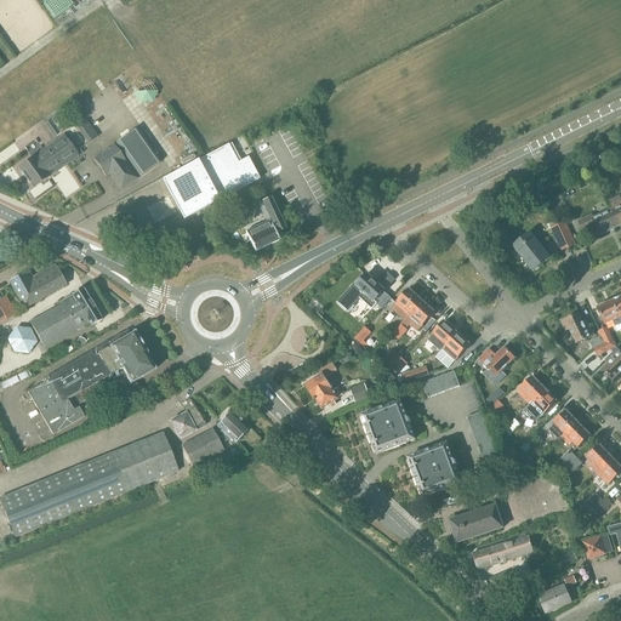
[(136,129),(117,143),(140,176),(160,163),(136,129)]
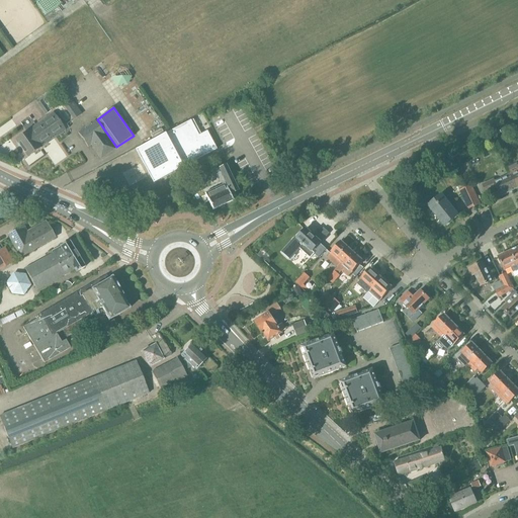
[(78,108),(69,114),(73,120),(82,114),(78,108)]
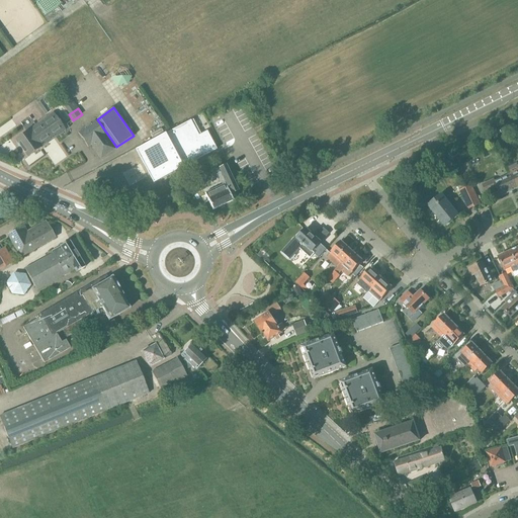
[(57,136),(65,131),(53,112),(15,140),(27,157),(57,136)]
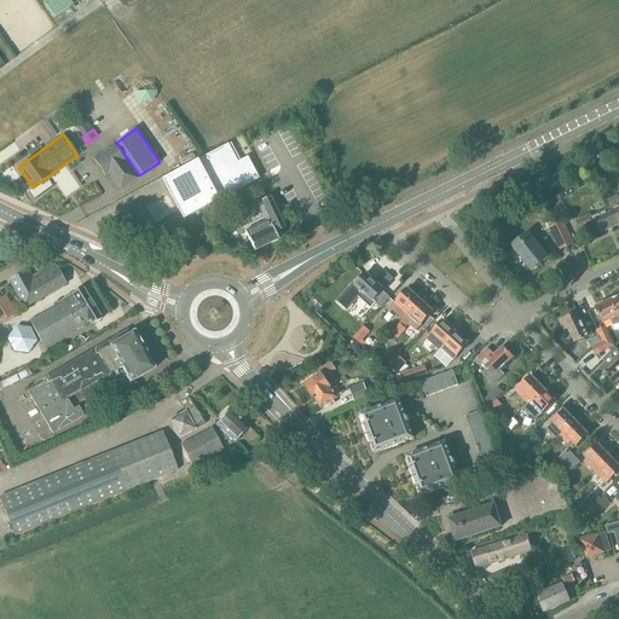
[(137,178),(114,144),(93,158),(105,175),(110,173),(121,189),(137,178)]
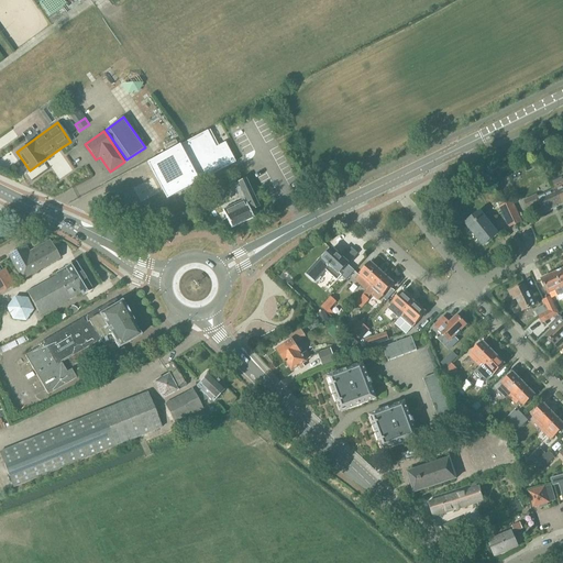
[(156,158),(148,162),(150,163),(167,197),(168,199),(199,183),(205,179),(213,175),(225,168),(235,163),(224,143),(216,147),(212,141),(207,131),(197,136),(179,146),(169,151),(156,158)]
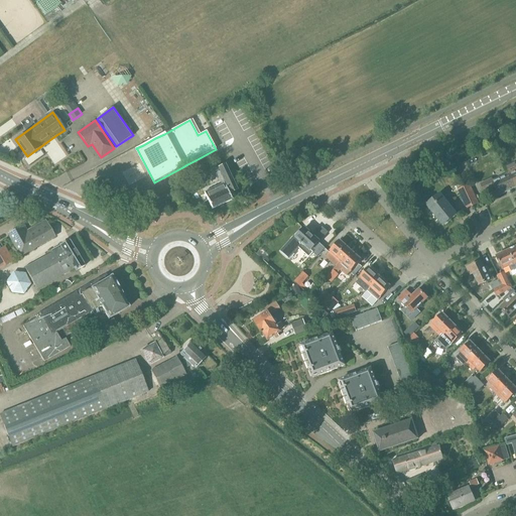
[(491,137),(499,133),(496,127),(488,131),(491,137)]
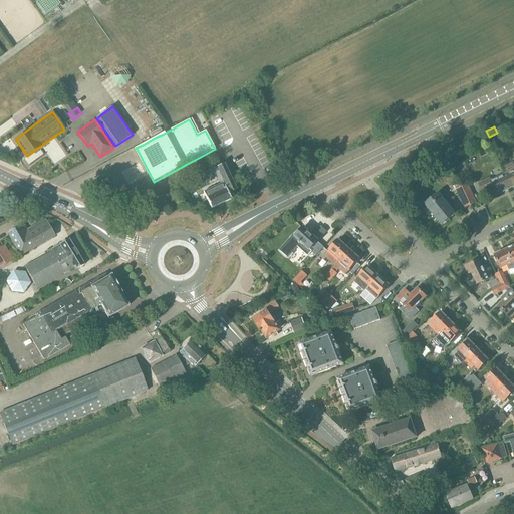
[(513,165),(513,166),(512,163),(503,167),(506,174),(507,174),(513,187),(513,165)]
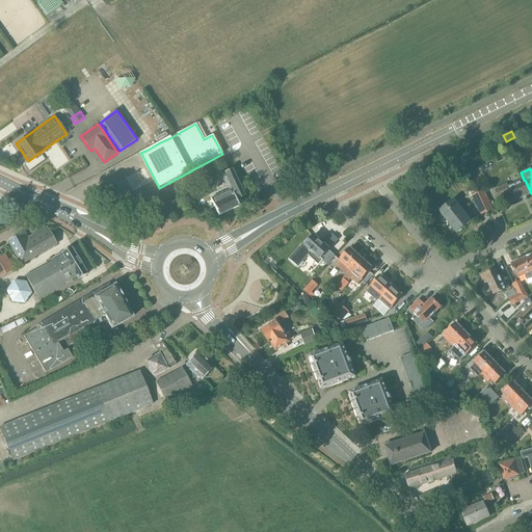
[(218,216),(239,207),(236,201),(244,196),(232,170),(224,175),(232,189),(210,198),(218,216)]
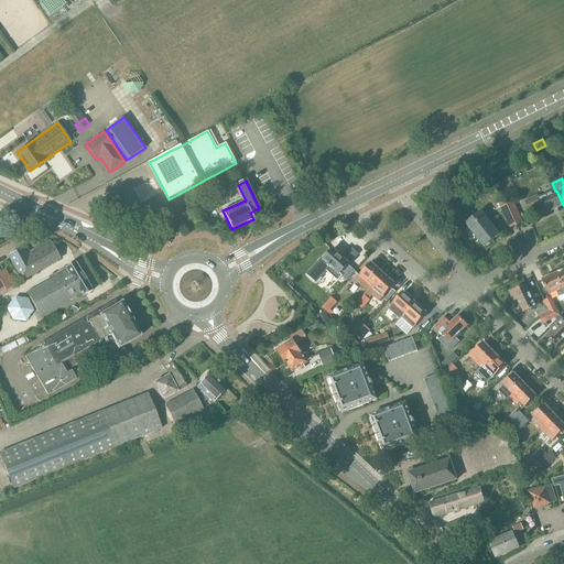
[(563,205),(556,191),(555,191),(539,198),(538,195),(525,202),(530,210),(541,205),(545,214),(563,205)]
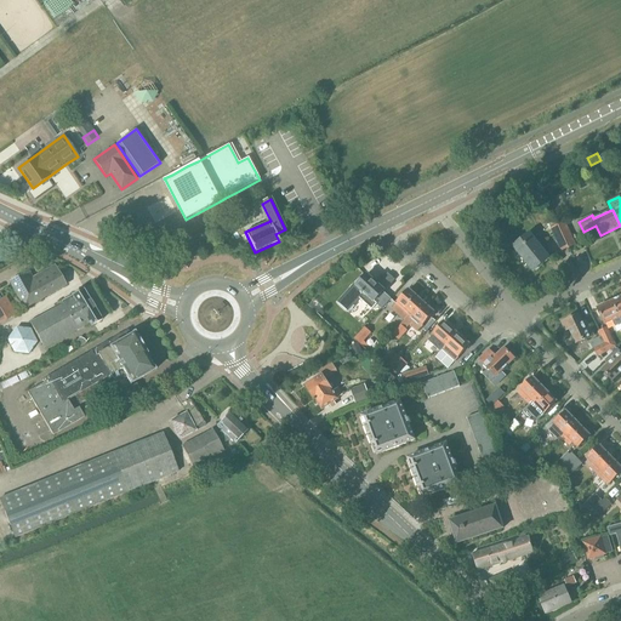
[(560,252),(575,245),(564,222),(550,229),(560,252)]
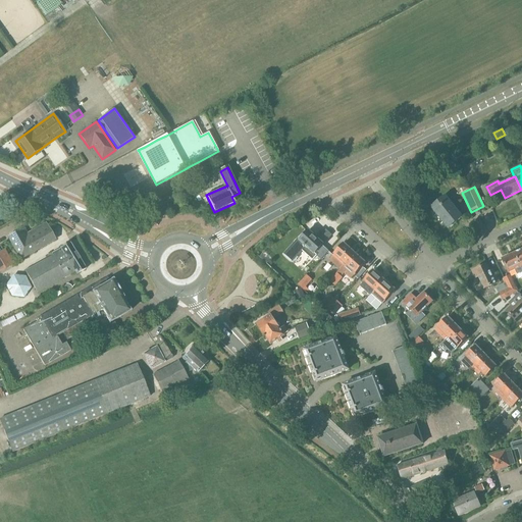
[(449,228),(462,217),(445,196),(431,207),(449,228)]
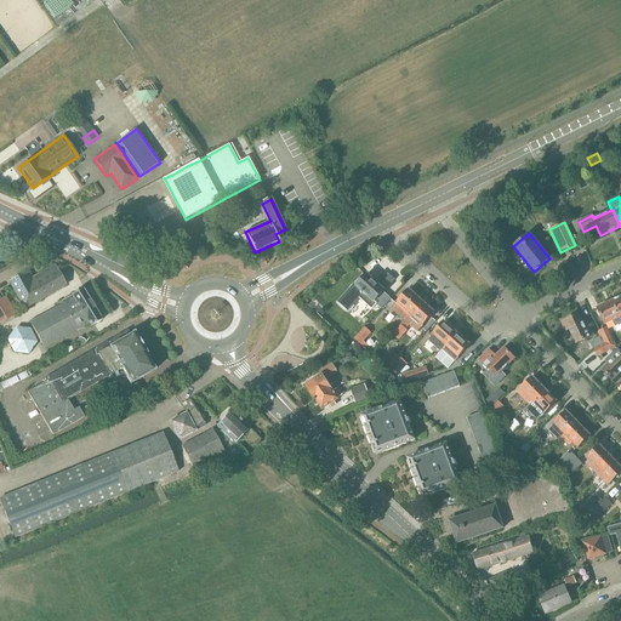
[(64,285),(55,266),(32,278),(28,272),(11,281),(24,307),(64,285)]
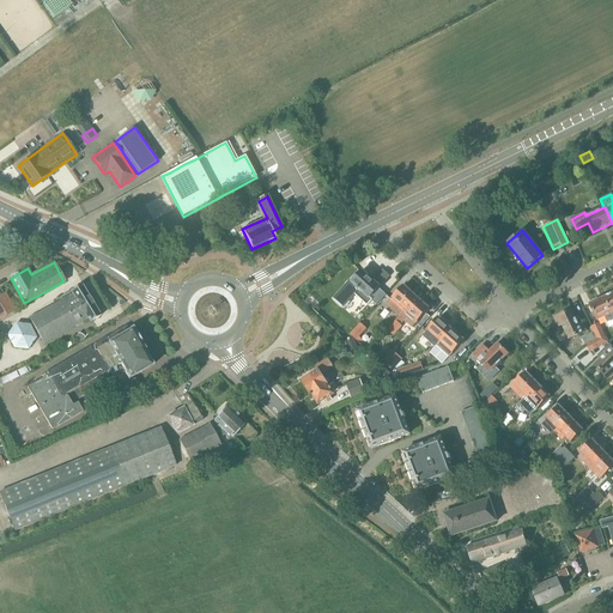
[(351,280),(334,298),(344,308),(356,296),(365,305),(371,301),(376,305),(386,296),(378,289),(389,277),(383,271),(372,281),(362,272),(353,281),(351,280)]
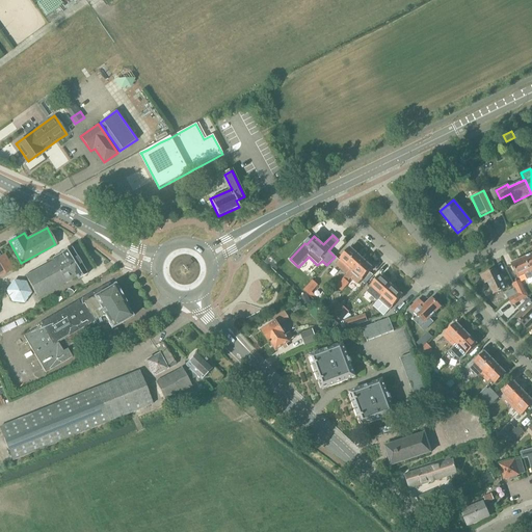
[(78,278),(86,274),(71,247),(61,253),(61,254),(52,259),(53,261),(25,276),(37,298),(77,276),(78,278)]
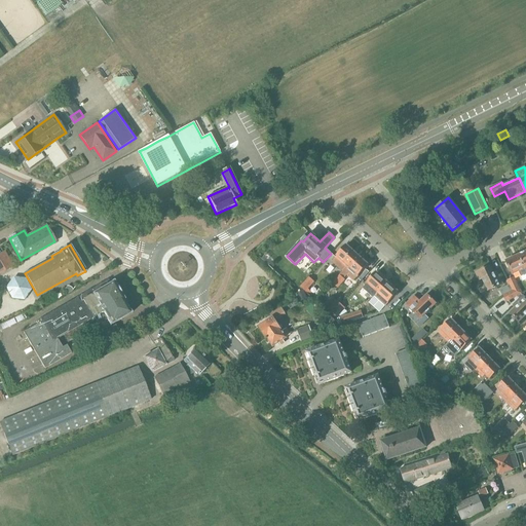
[(343,270),(357,255),(346,246),(333,261),(343,270)]
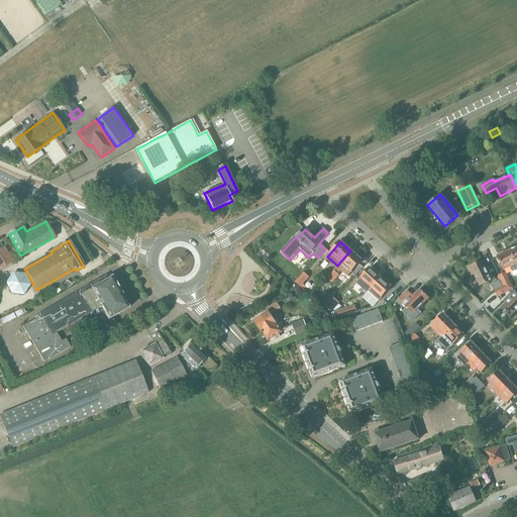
[(0,270),(13,263),(4,247),(0,249),(0,270)]
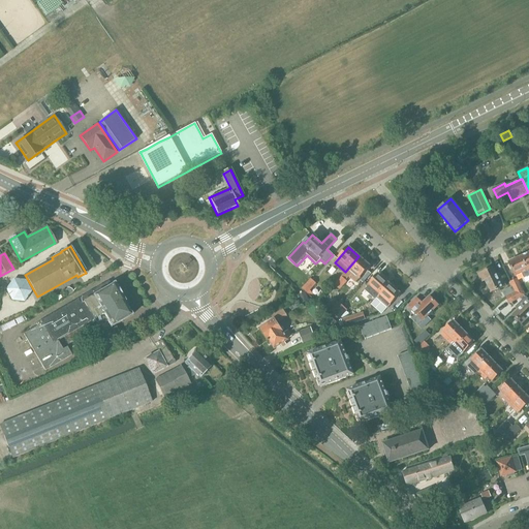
[(355,282),(370,267),(359,256),(345,272),(341,276),(346,280),(349,276),(355,282)]
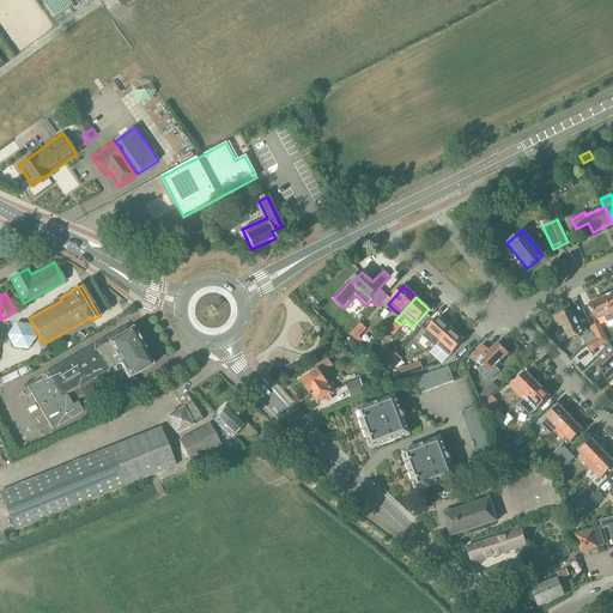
[(612,319),(612,315),(605,297),(589,304),(596,320),(605,316),(607,321),(612,319)]
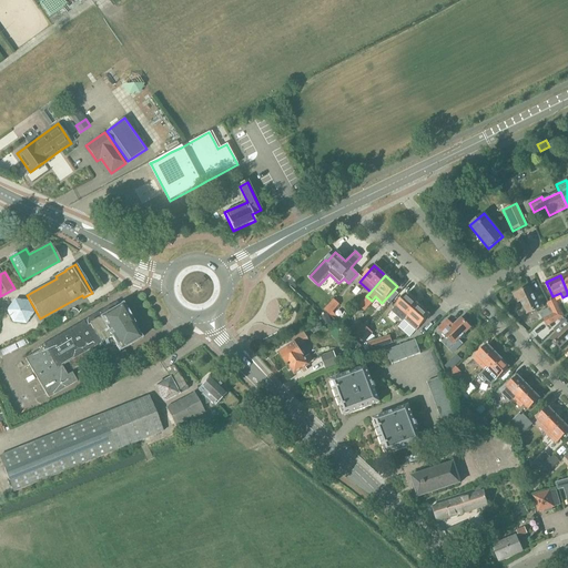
[(534,297),(529,287),(514,294),(517,303),(520,301),(527,314),(543,306),(537,296),(534,297)]
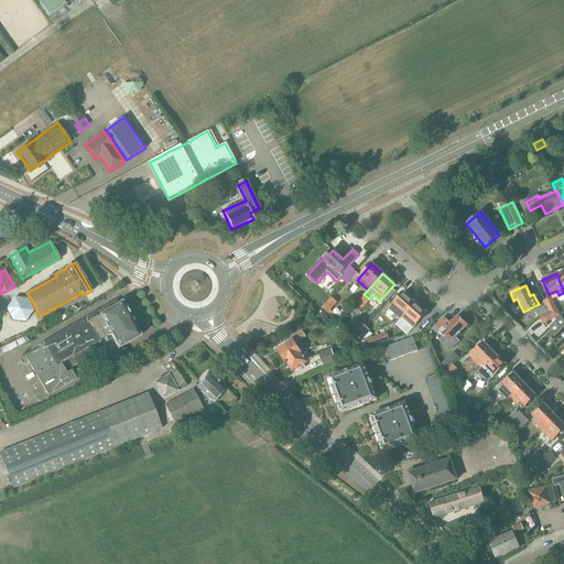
[(404,293),(389,310),(394,315),(400,320),(402,317),(415,303),(404,293)]
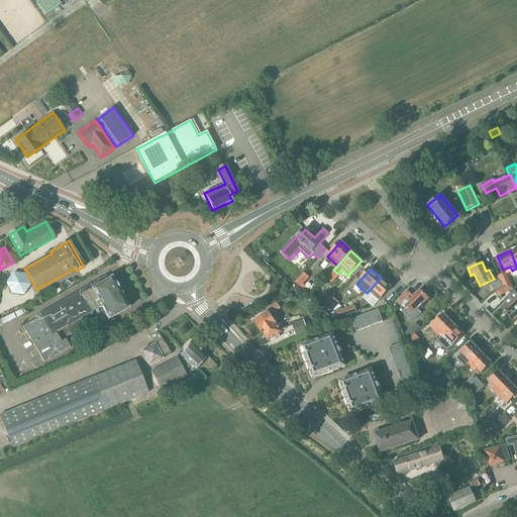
[(301,287),(309,279),(303,274),(295,282),(301,287)]
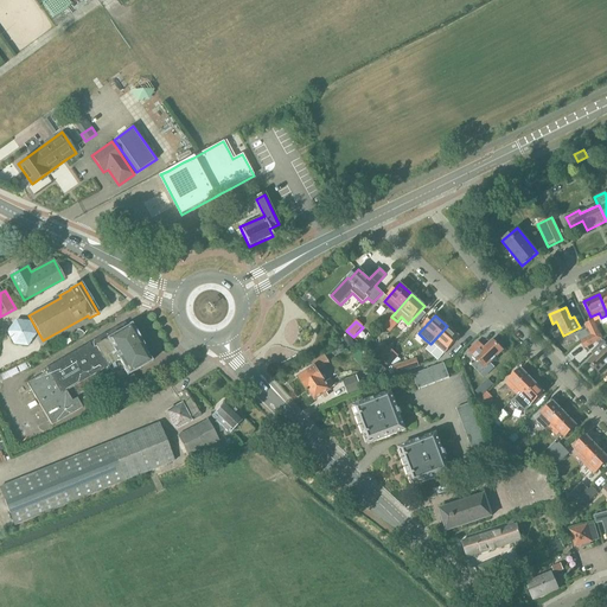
[(601,338),(593,321),(586,324),(588,327),(592,336),(601,338)]
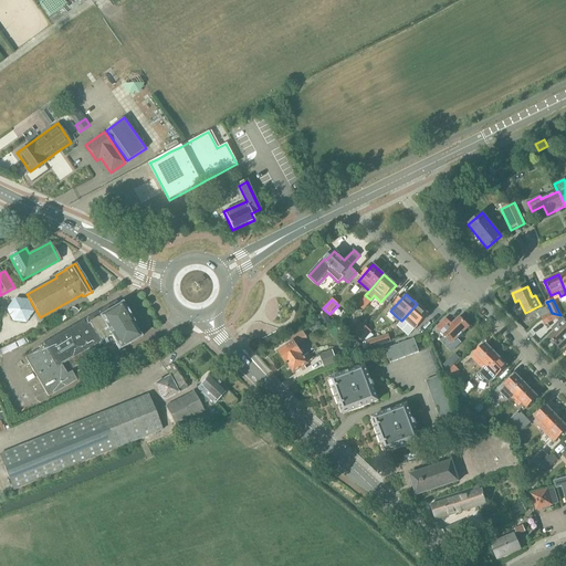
[(121,305),(117,301),(44,343),(43,342),(38,344),(40,348),(27,357),(48,397),(77,379),(73,370),(69,373),(63,364),(102,342),(105,346),(104,352),(104,353),(104,357),(114,376),(129,367),(128,366),(132,363),(125,350),(121,352),(119,350),(142,338),(133,323),(134,323),(123,304),(121,305)]
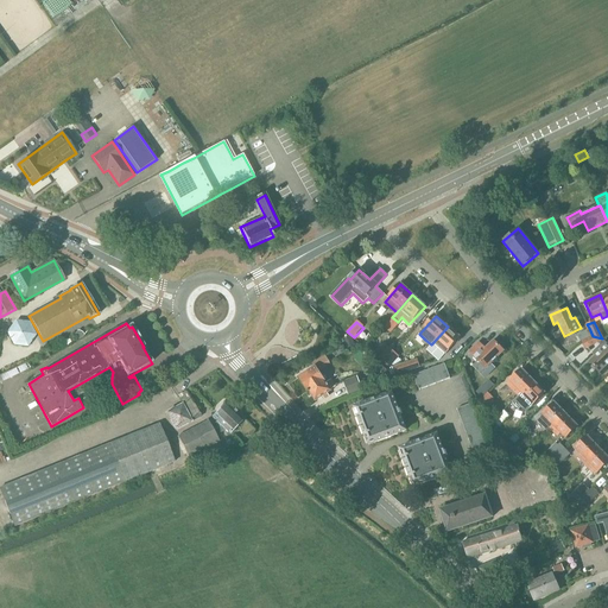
[(460,339),(448,327),(434,342),(445,354),(460,339)]
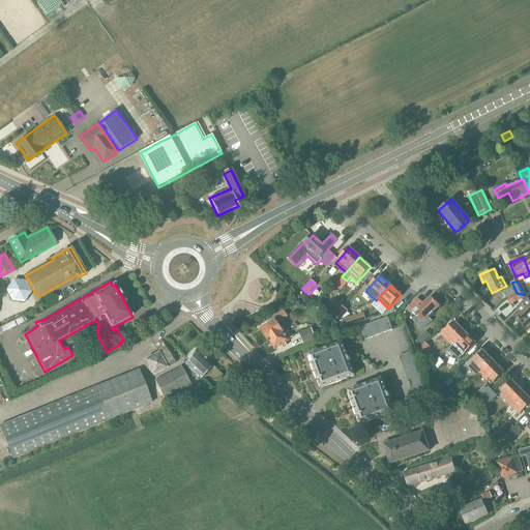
[(506,298),(507,298),(517,293),(513,286),(503,292),(506,298)]
